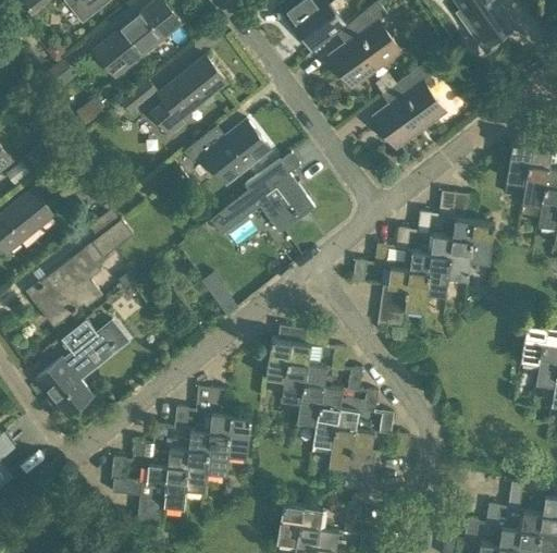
[(32,16),(51,0),(31,0),(24,7),(32,16)]
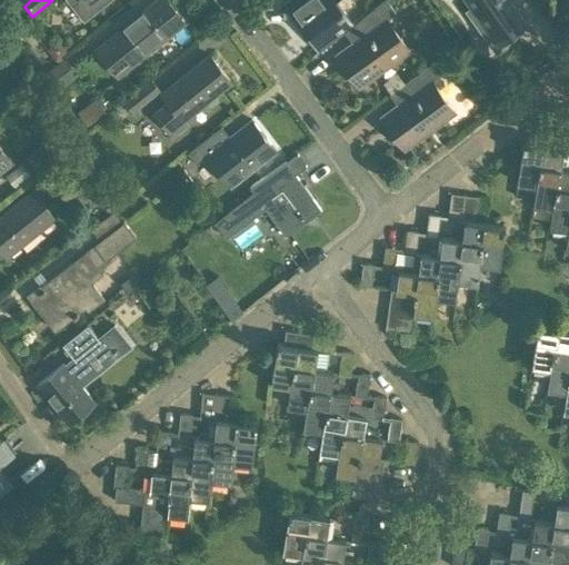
[(80,0),(90,11),(103,0),(80,0)]
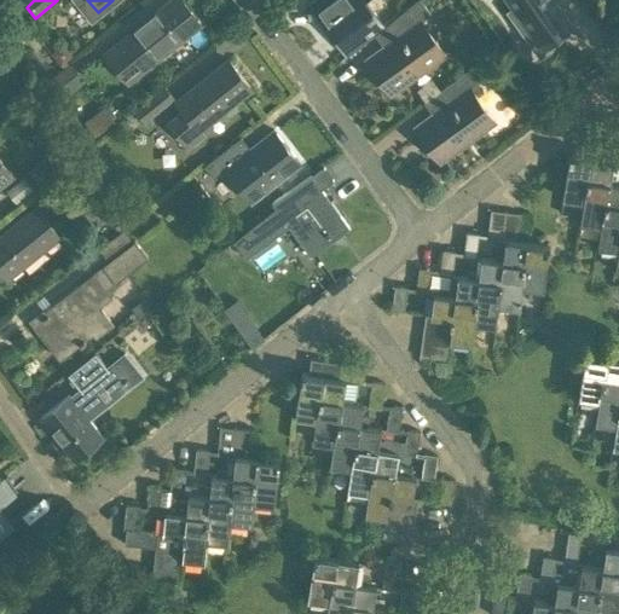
[(177,0),(105,58),(117,74),(132,62),(143,75),(201,29),(177,0)]
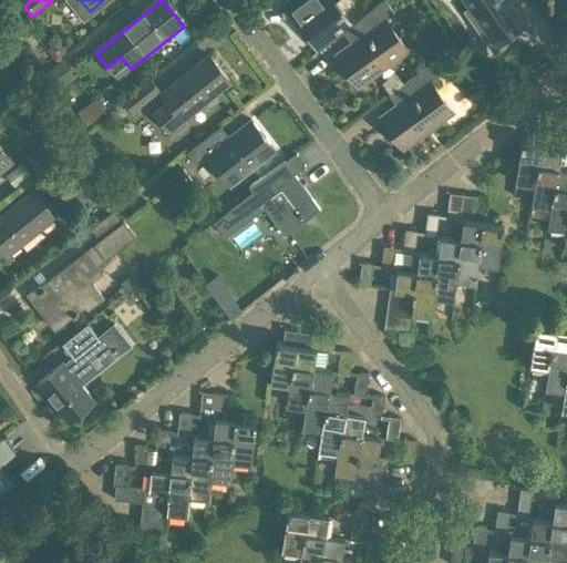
[(338,40),(350,30),(352,29),(332,2),(334,0),(348,0),(350,1),(351,0),(292,0),(284,7),(306,37),(325,21),(338,40)]
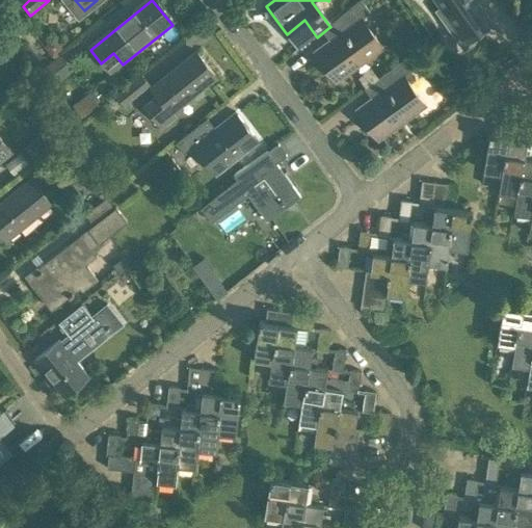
[(431,0),(439,9),(433,14),(461,52),(476,42),(473,37),(483,30),(484,31),(487,28),(486,27),(490,25),(471,0),(431,0)]
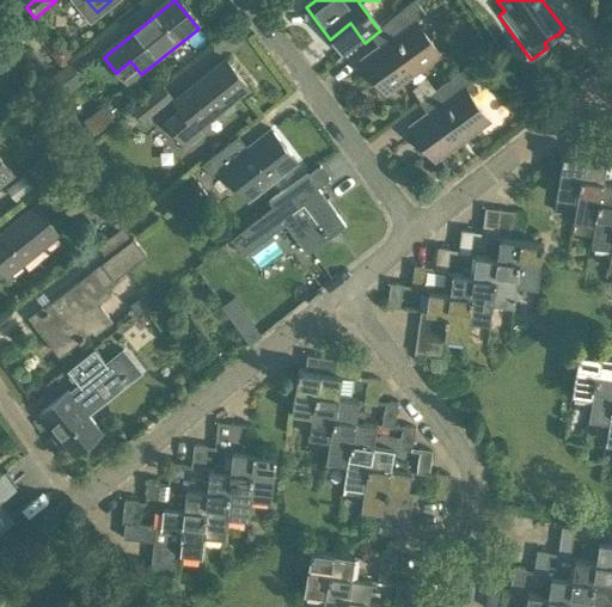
[(380,31),(378,32),(387,46),(362,63),(386,98),(440,59),(416,25),(426,18),(415,2),(380,31)]
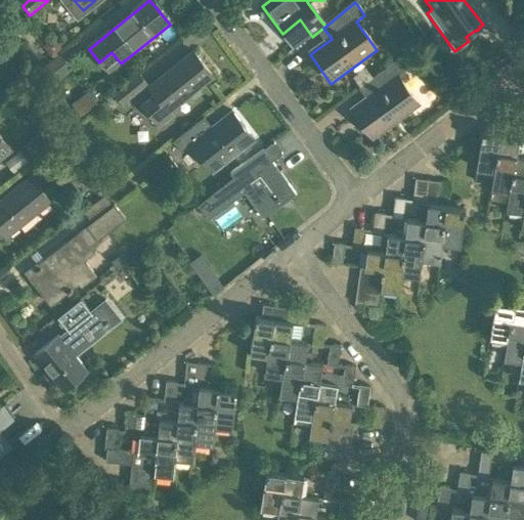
[(155,98),(142,107),(159,129),(172,119),(169,115),(213,79),(193,54),(148,90),(155,98)]
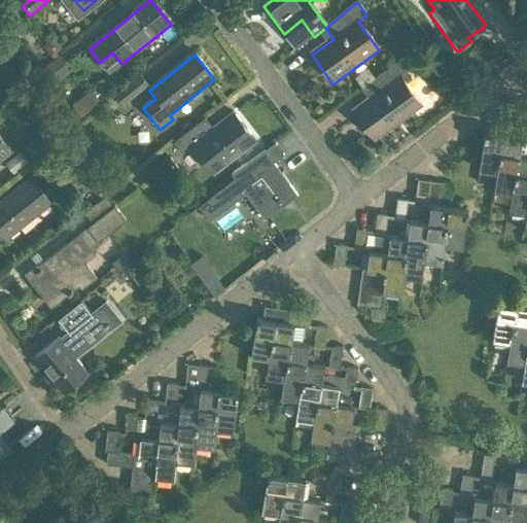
[(48,91),(71,73),(60,58),(37,75),(48,91)]
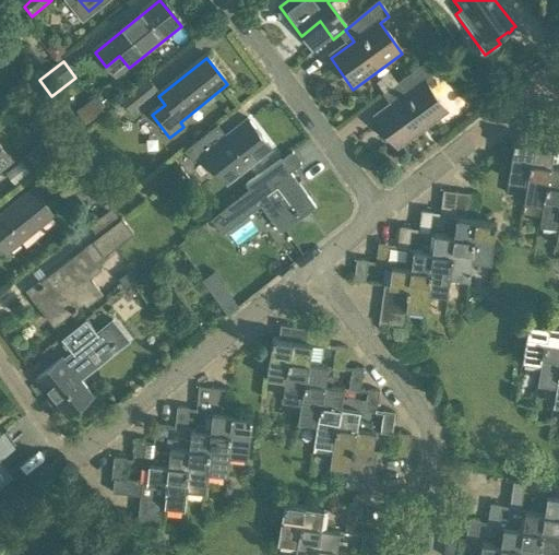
[(447,115),(425,83),(431,79),(423,67),(390,91),(397,102),(375,118),(397,150),(447,115)]
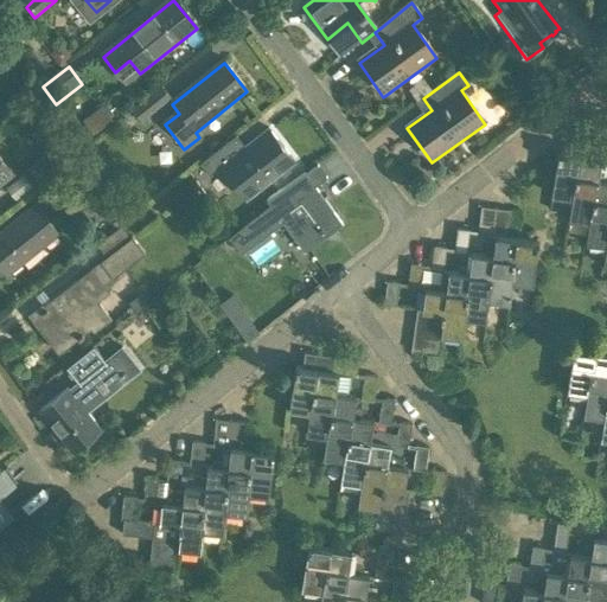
[(161,89),(132,113),(140,125),(171,101),(161,89)]
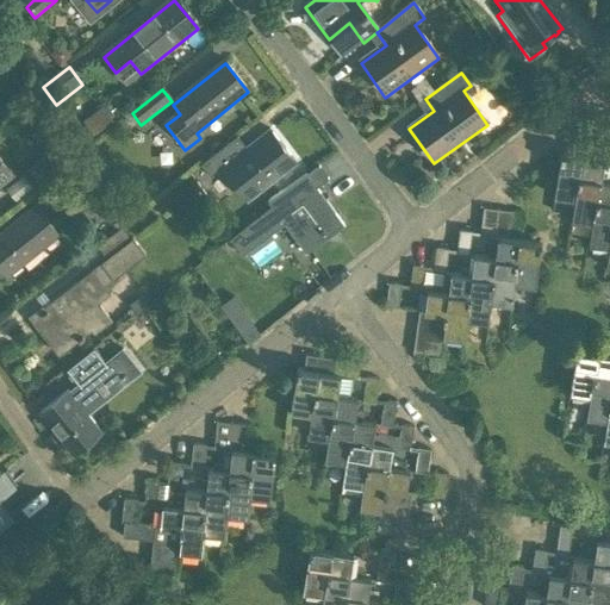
[(103,113),(83,126),(94,141),(112,126),(103,113)]
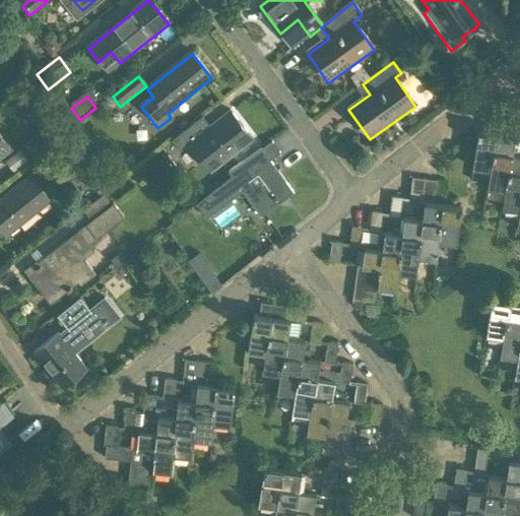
[(230,113),(204,132),(197,122),(171,142),(179,152),(189,145),(210,174),(252,141),(230,113)]
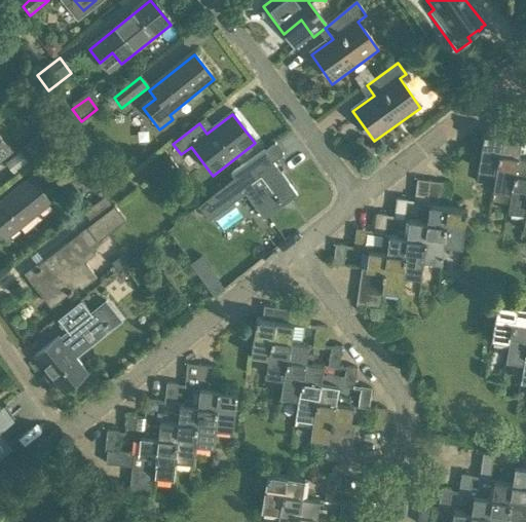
[(515,126),(491,122),(489,136),(513,140),(515,126)]
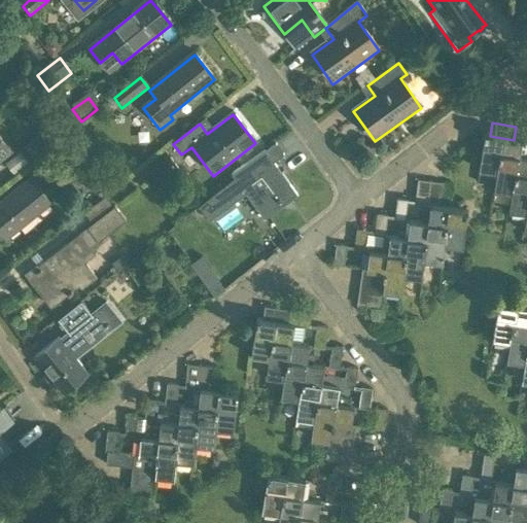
[(490,136),(485,135),(479,173),(496,176),(499,155),(519,159),(522,142),(526,142),(526,128),(516,127),(514,140),(490,136)]
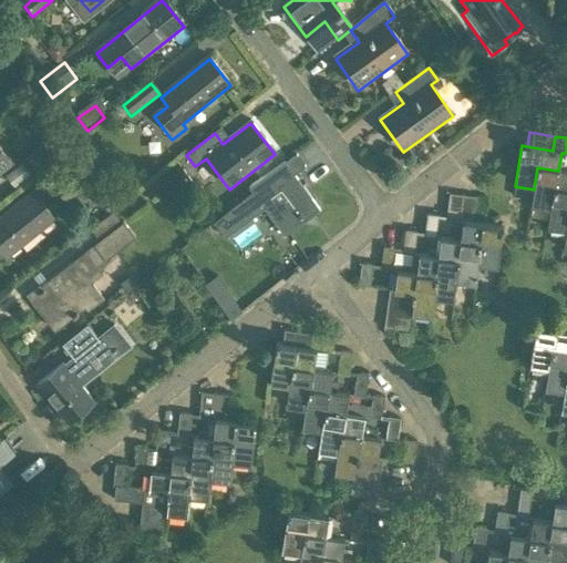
[(59,142),(47,151),(53,160),(65,150),(59,142)]
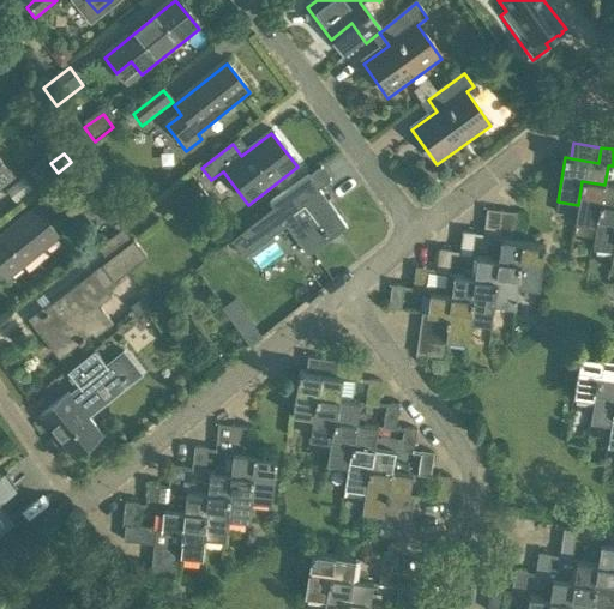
[(35,191),(58,173),(50,163),(48,161),(25,180),(35,191)]
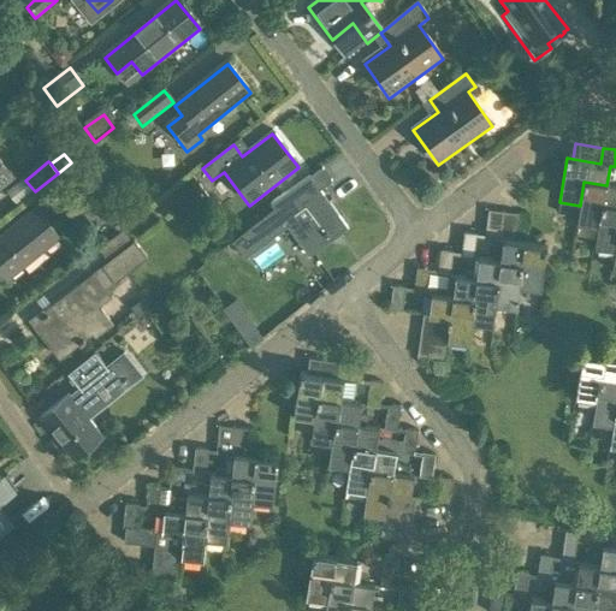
[(0,162),(0,189),(12,179),(0,162)]
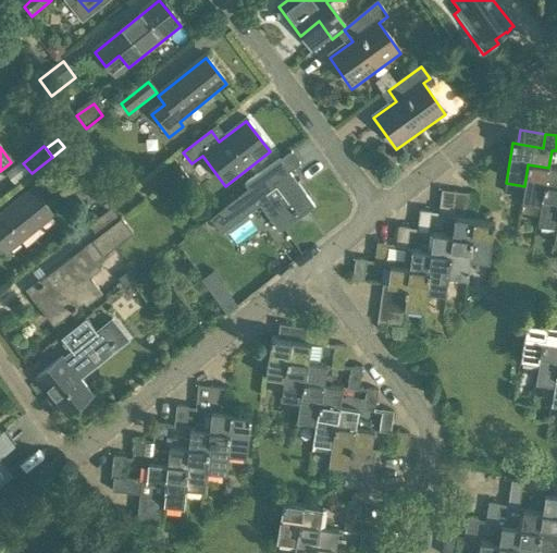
[(292,155),(281,162),(289,174),(300,167),(292,155)]
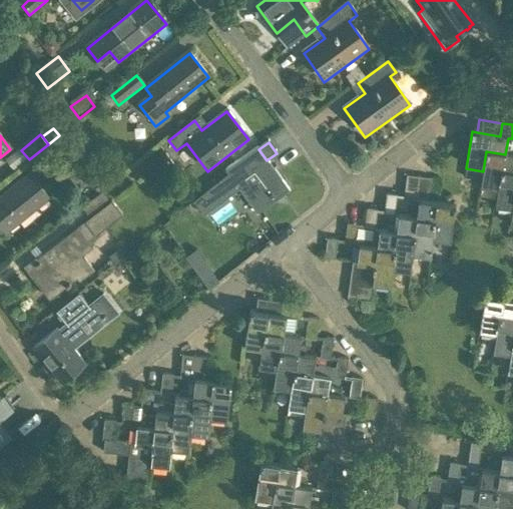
[(267,160),(259,149),(258,148),(225,172),(224,178),(227,181),(192,209),(202,222),(238,196),(258,219),(291,195),(267,160)]
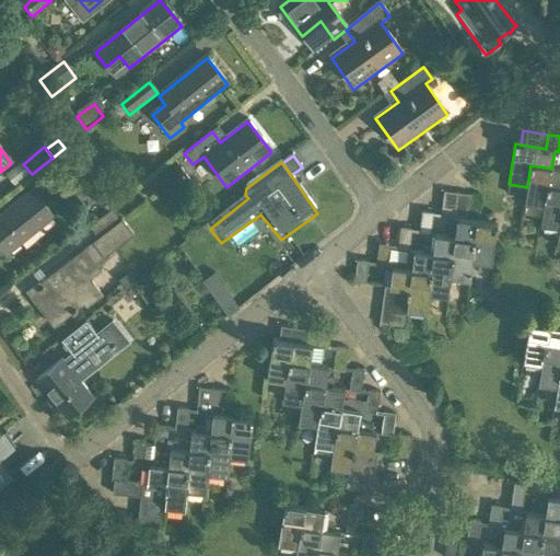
[(524,206),(544,209),(547,187),(559,188),(559,170),(551,169),(531,165),(527,187),(524,206)]
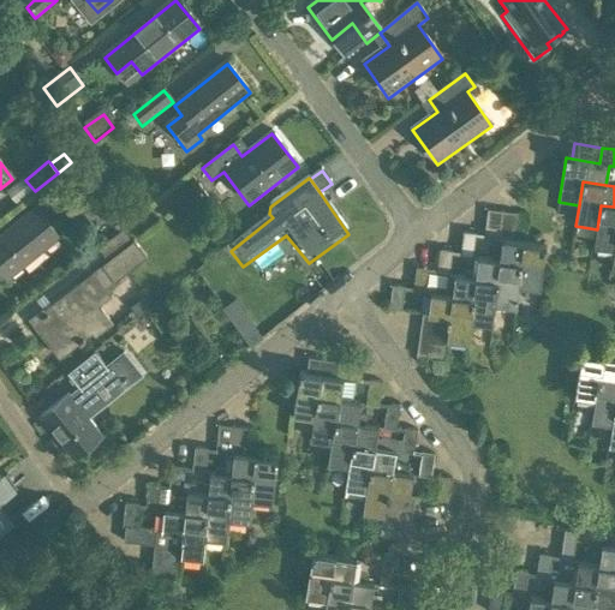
[(614,207),(601,205),(597,229),(593,250),(614,253),(614,246),(614,207)]
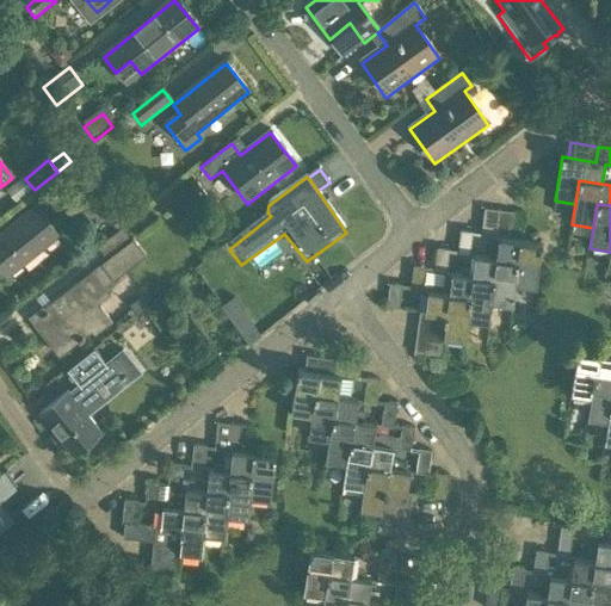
[(36,209),(0,237),(0,270),(7,279),(59,237),(36,209)]
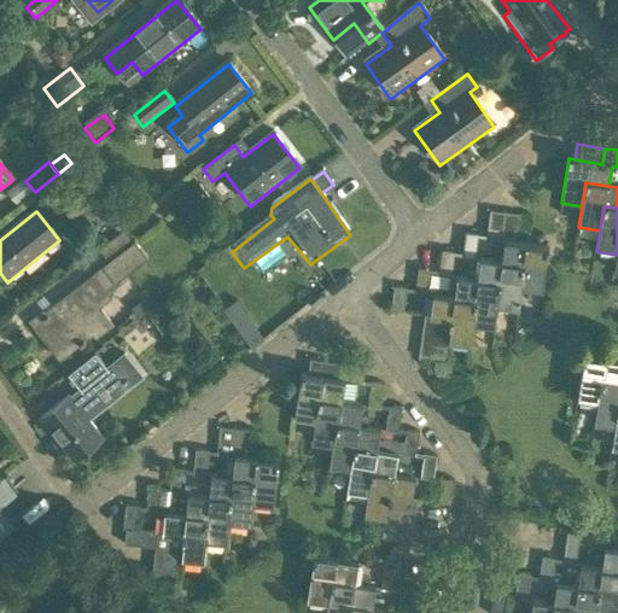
[(112,223),(120,232),(133,221),(127,211),(112,223)]
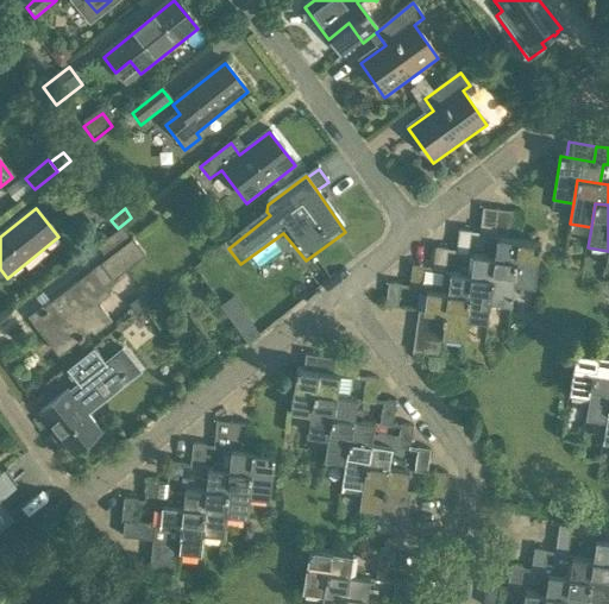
[(493,239),(496,212),(483,211),(479,234),(479,238),(489,240),(489,239),(493,239)]
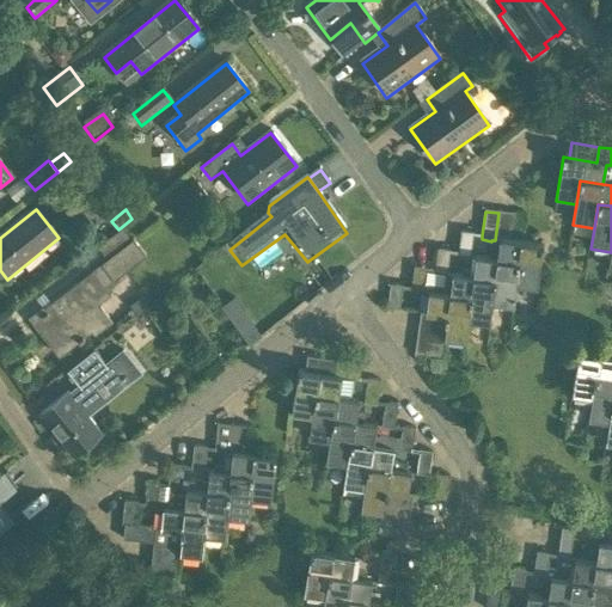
[(510,243),(514,215),(499,213),(495,240),(510,243)]
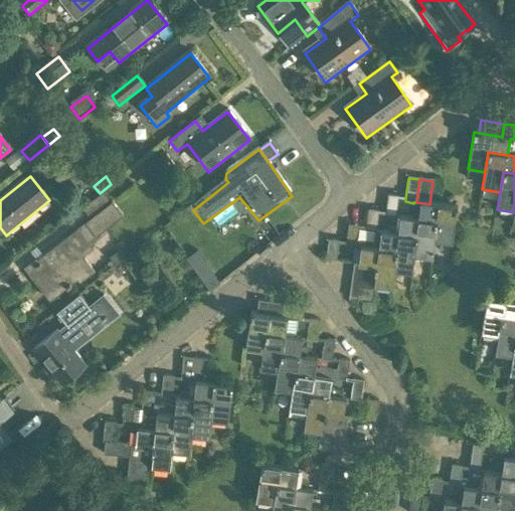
[(80,234),(77,230),(37,262),(36,260),(24,270),(49,303),(77,282),(79,285),(95,274),(82,259),(94,250),(89,244),(124,218),(113,204),(111,205),(103,194),(81,210),(91,221),(84,224),(88,228),(80,234)]
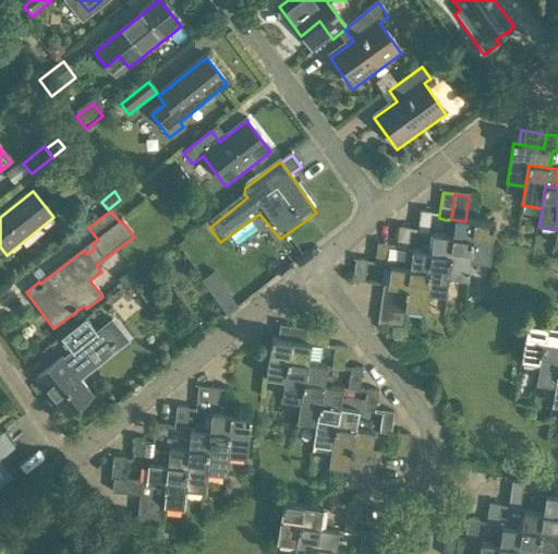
[(421,213),(417,232),(417,235),(429,237),(432,215),(421,213)]
